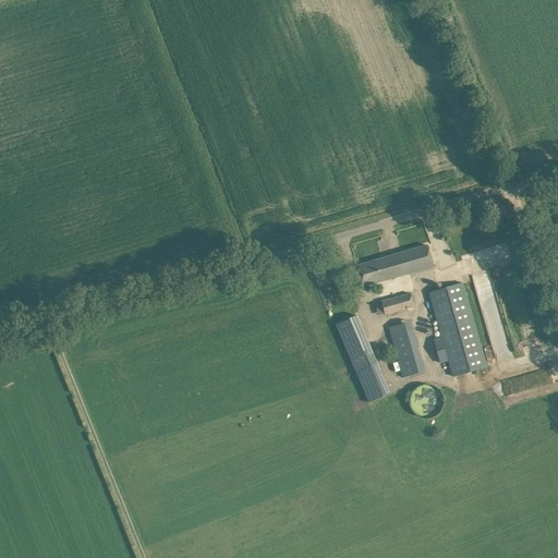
[(356,266),(360,276),(363,287),(434,266),(427,245),(356,266)]
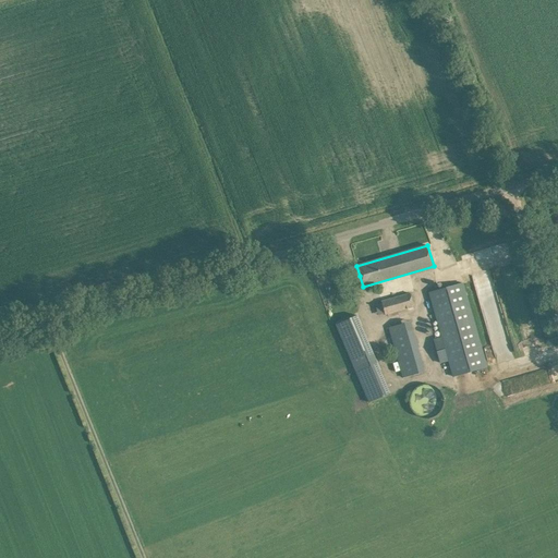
[(440,363),(449,361),(453,376),(487,367),(462,283),(429,292),(441,336),(433,339),(440,363)]
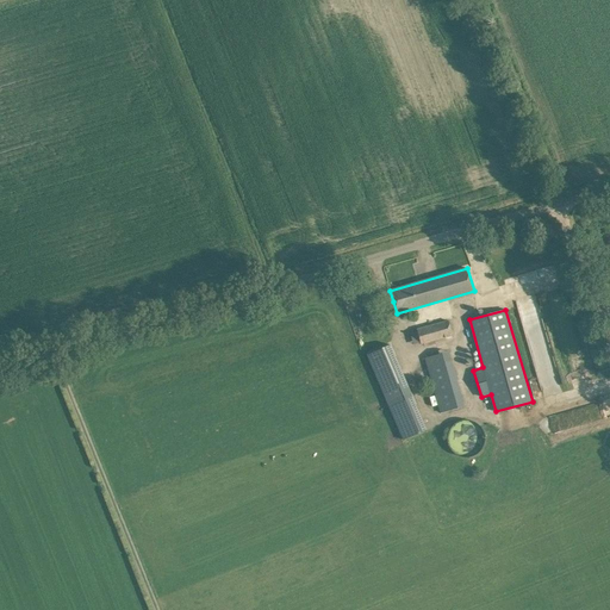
[(417,329),(421,344),(453,335),(448,321),(417,329)]
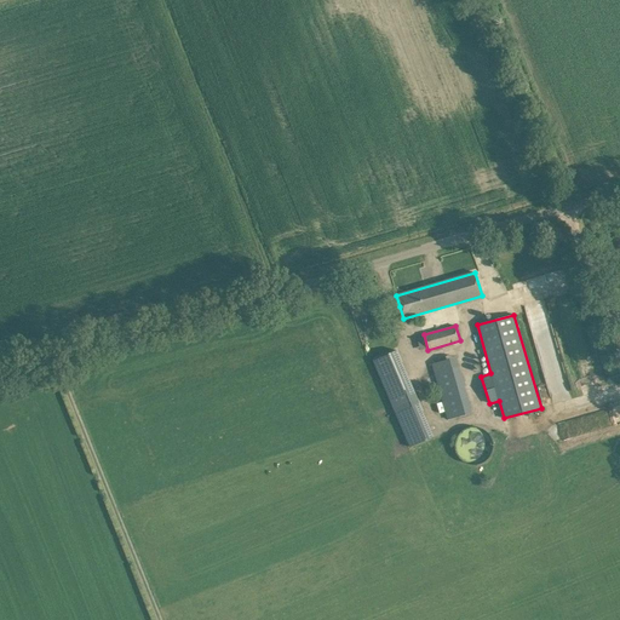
[(390,344),(371,351),(374,360),(391,352),(394,351),(390,344)]
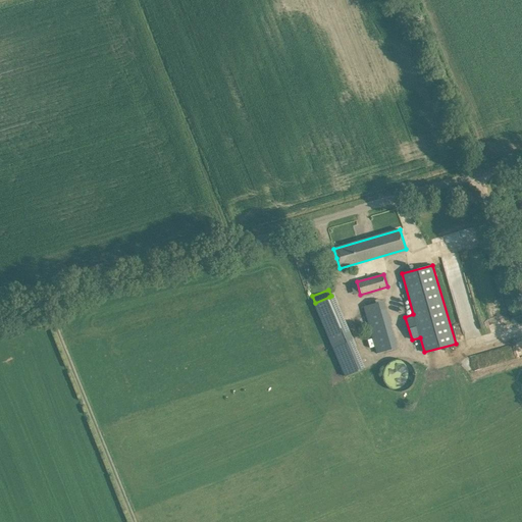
[(364,368),(333,295),(314,303),(345,376),(364,368)]
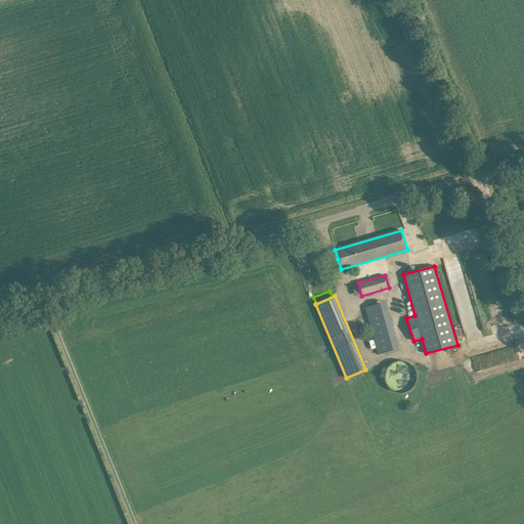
[(379,354),(384,353),(387,361),(401,357),(388,310),(367,315),(379,354)]
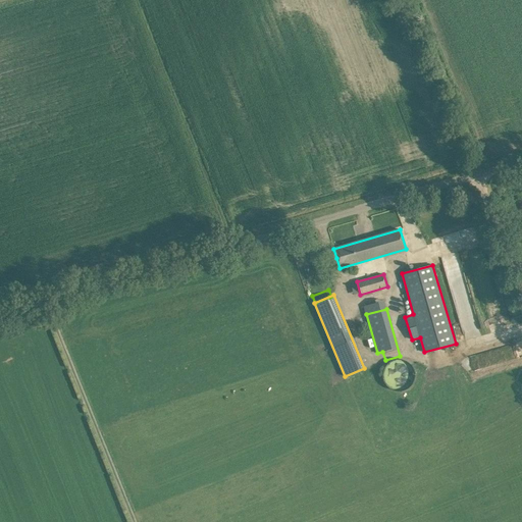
[(471,368),(493,365),(491,353),(470,355),(471,368)]
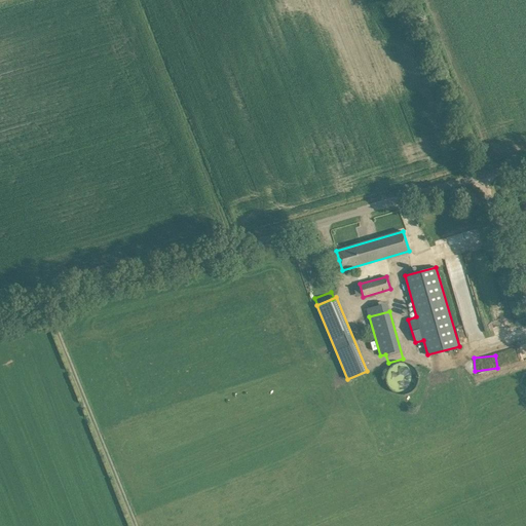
[(400,393),(404,393),(407,393),(411,391),(414,388),(416,385),(417,381),(417,377),(417,373),(415,370),(413,367),(410,364),(406,363),(402,362),(398,363),(395,364),(390,367),(388,370),(386,373),(385,377),(386,381),(387,384),(389,388),(392,390),(396,392),(400,393)]
